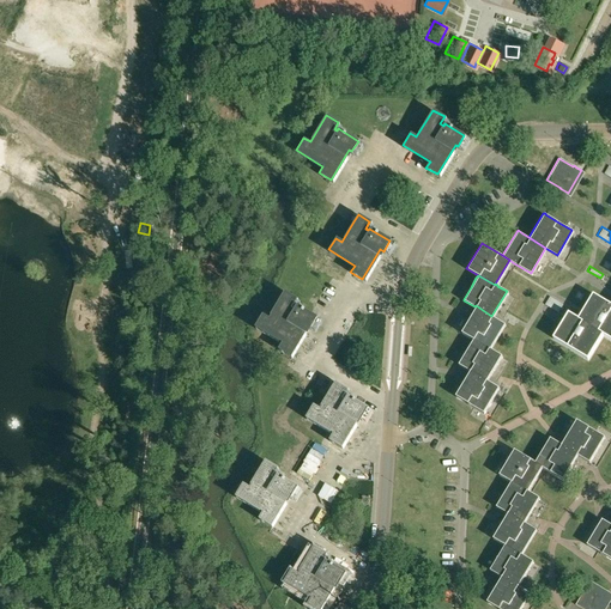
[(277,349),(284,354),(288,355),(303,332),(303,333),(307,327),(309,328),(316,317),(296,305),(295,308),(292,305),(296,299),(285,292),(268,318),(262,315),(255,327),(280,342),(277,349)]
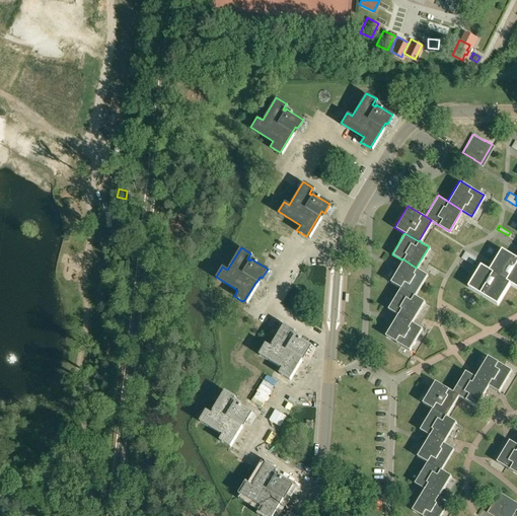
[(493,261),(488,268),(509,281),(509,282),(516,287),(516,286),(516,256),(501,247),(493,261)]
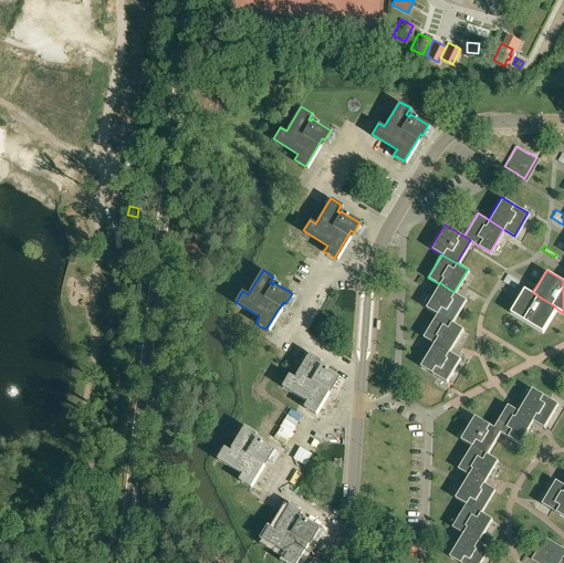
[(519,279),(507,271),(501,279),(513,287),(519,279)]
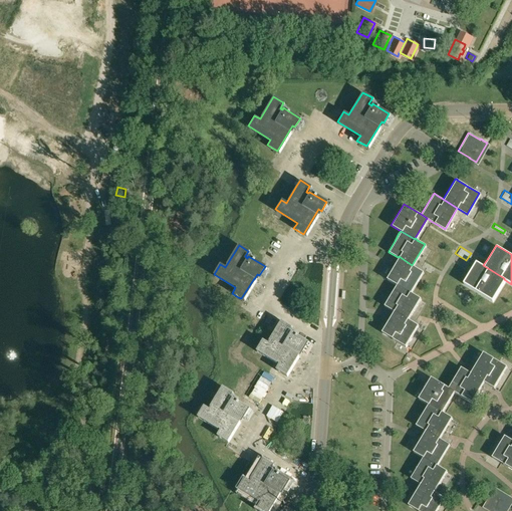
[(386,277),(386,278),(396,283),(410,292),(410,291),(422,271),(412,265),(399,256),(398,257),(386,277)]
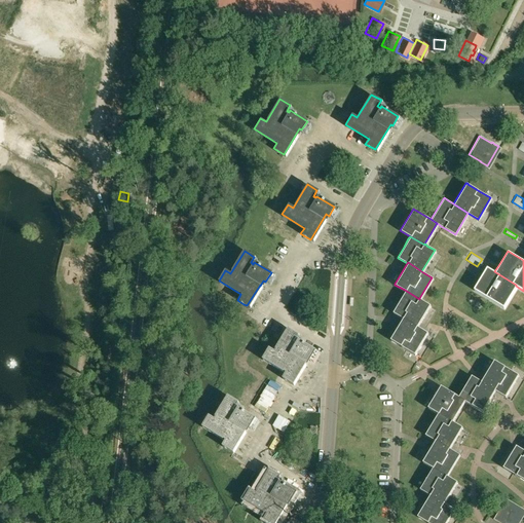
[(486,266),(473,289),(502,306),(516,286),(516,285),(494,271),(486,266)]
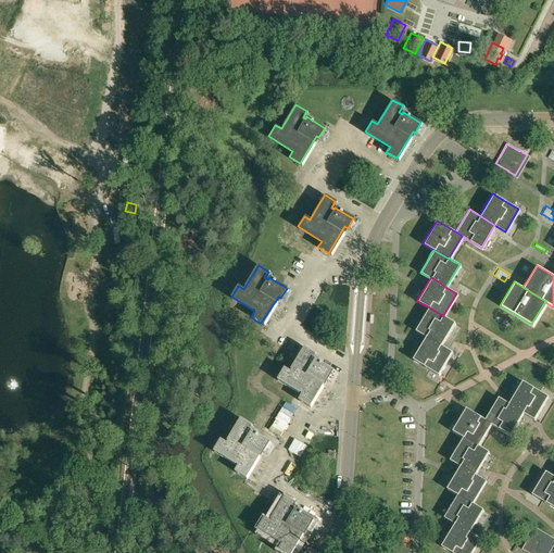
[(415,328),(414,329),(415,329),(425,336),(426,335),(440,344),(454,322),(443,315),(443,316),(428,306),(422,316),(422,318),(415,328)]
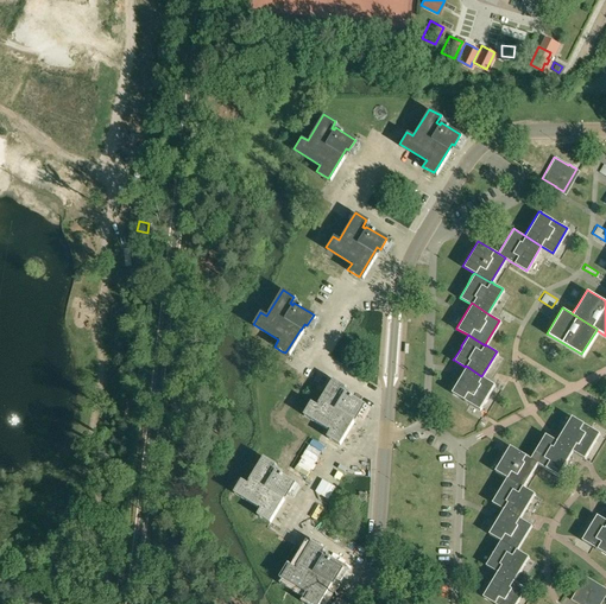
[(450,390),(467,401),(478,408),(493,383),(493,382),(481,376),(466,366),(465,367),(450,390)]
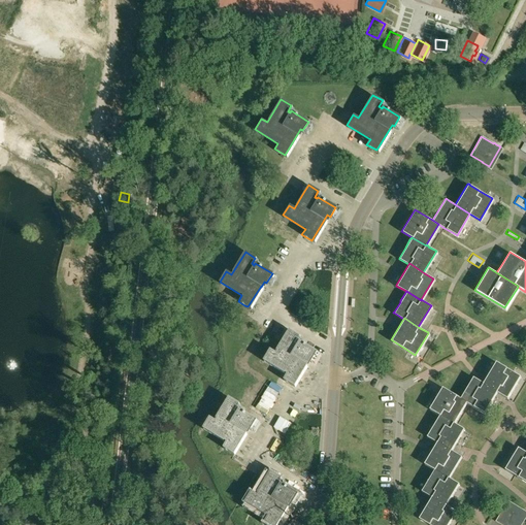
[(289,329),(284,336),(274,352),(268,349),(262,358),(286,372),(282,378),(292,384),(304,363),(307,359),(309,361),(316,351),(298,340),(297,342),(295,340),(298,334),(289,329)]
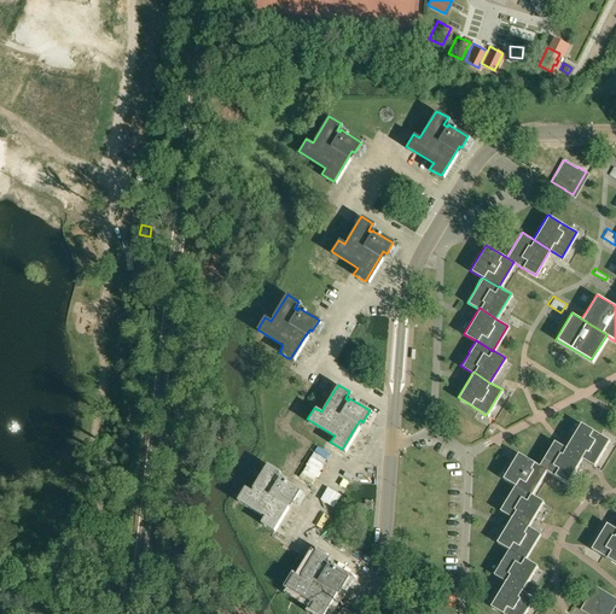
[(580,421),(564,446),(581,456),(581,457),(587,461),(593,465),(608,439),(597,432),(580,421)]
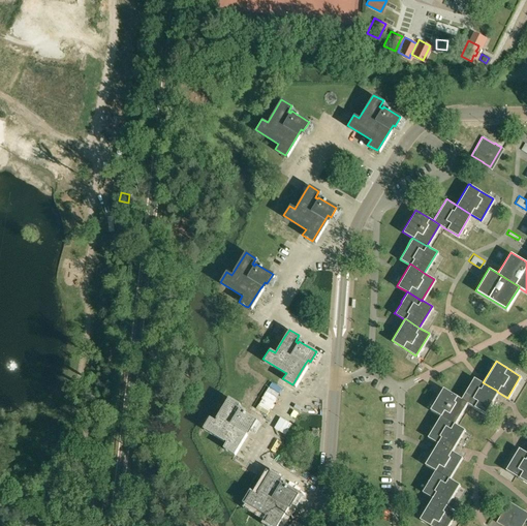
[(460,398),(466,402),(470,404),(485,412),(497,392),(497,391),(483,382),(477,379),(473,376),(460,398)]
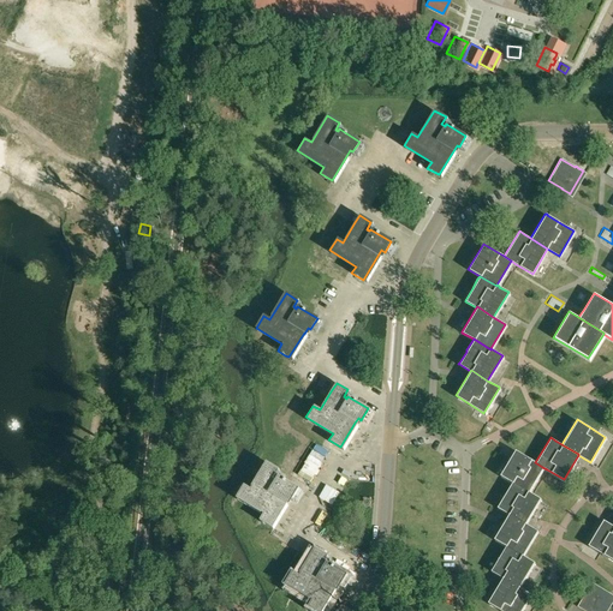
[(499,474),(511,481),(528,491),(542,467),(535,462),(515,449),(499,474)]
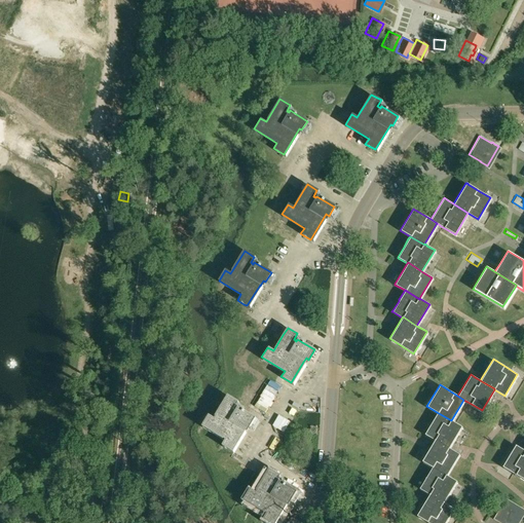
[(207,415),(200,424),(223,439),(220,444),(230,450),(246,425),(248,426),(254,417),(236,407),(235,408),(233,407),(236,401),(226,395),(212,418),(207,415)]
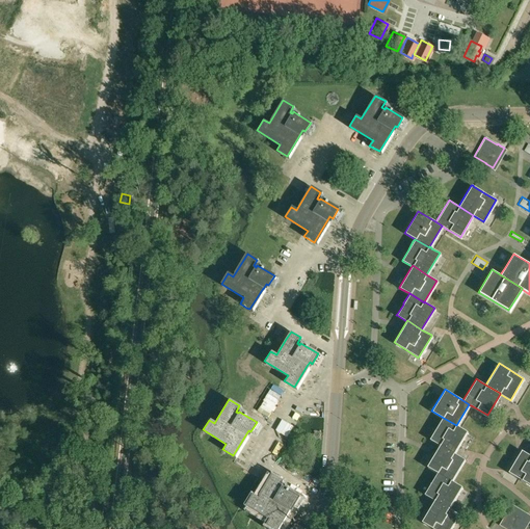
[(429,439),(439,445),(440,444),(454,452),(467,431),(458,426),(456,425),(442,417),(435,427),(429,439)]
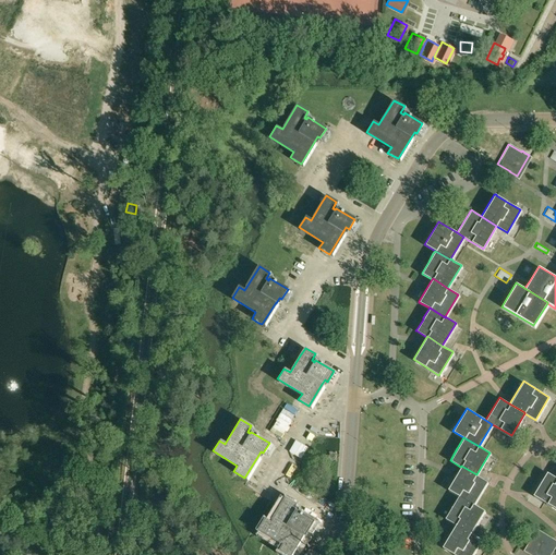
[(460,467),(447,489),(458,495),(473,504),(486,481),(476,474),(461,466),(460,467)]
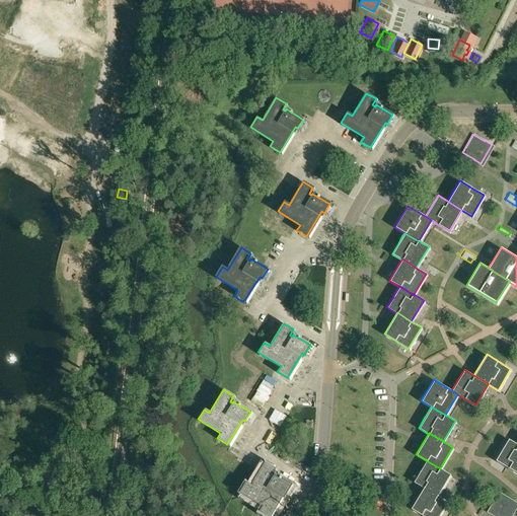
[(508,438),(495,459),(504,465),(516,472),(516,443),(514,442),(508,438)]
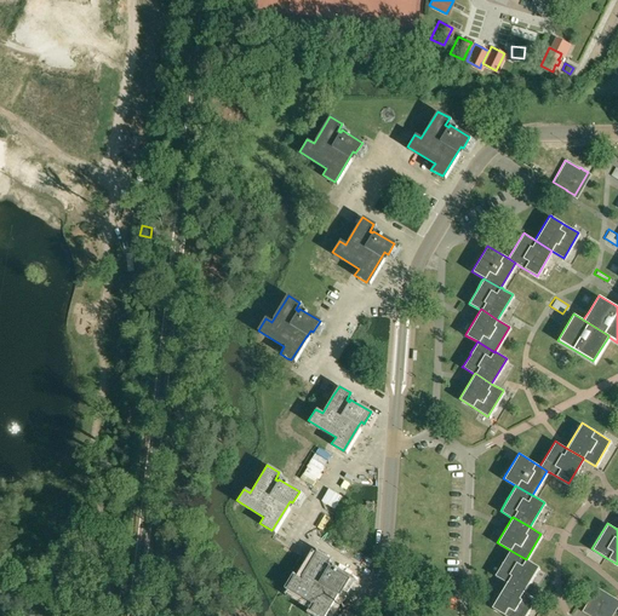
[(493,575),(495,575),(505,582),(522,592),(522,591),(538,566),(526,559),(509,550),(504,558),(502,562),(493,575)]
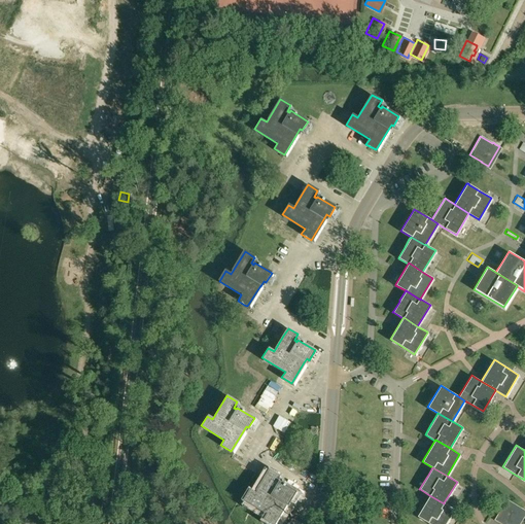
[(263,518),(272,523),(273,523),(288,498),(291,500),(298,491),(279,481),(278,483),(276,481),(280,475),(270,468),(255,492),(250,489),(244,498),(267,513),(263,518)]
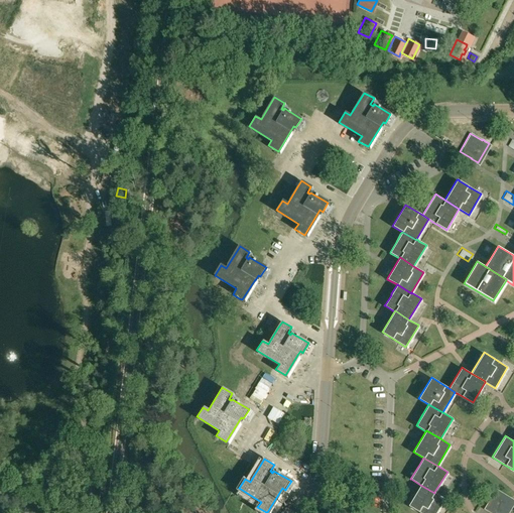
[(408,505),(420,512),(435,512),(444,498),(434,492),(434,493),(420,485),(408,505)]
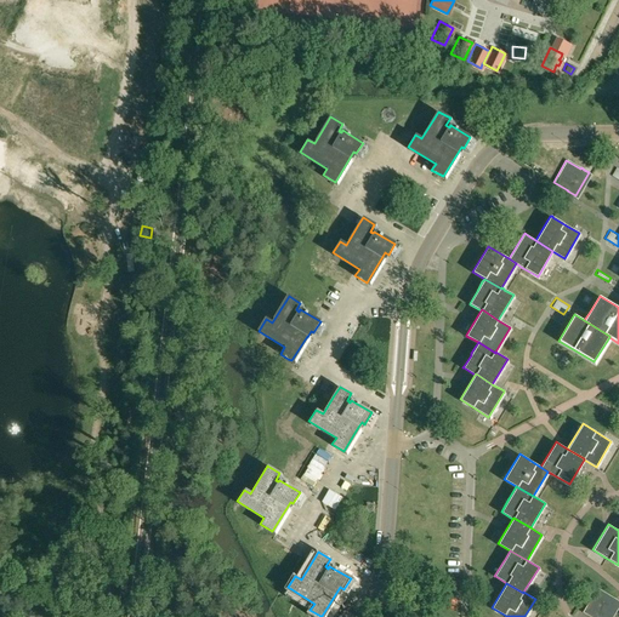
[(613,598),(596,588),(592,594),(583,610),(588,612),(596,616),(608,616),(618,603),(618,601),(618,600),(613,598)]
